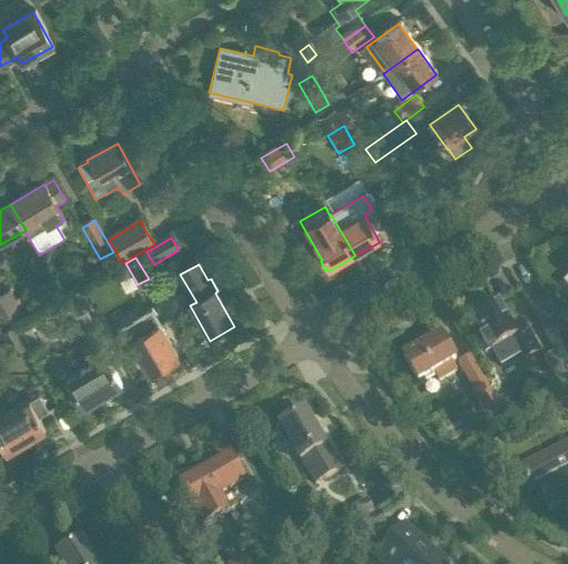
[(64,299),(77,321),(92,312),(79,290),(64,299)]
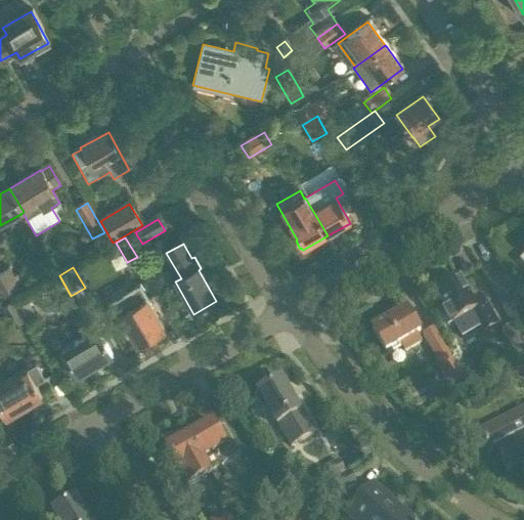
[(0,278),(11,298),(22,292),(9,270),(0,275),(0,278)]
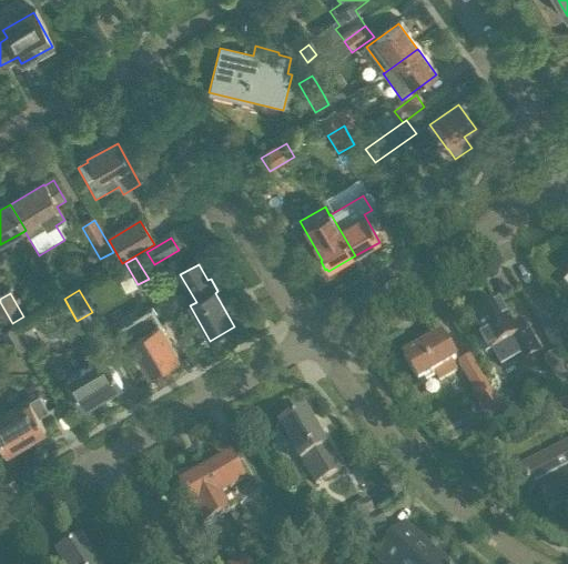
[(0,329),(0,330),(12,323),(0,302),(0,329)]
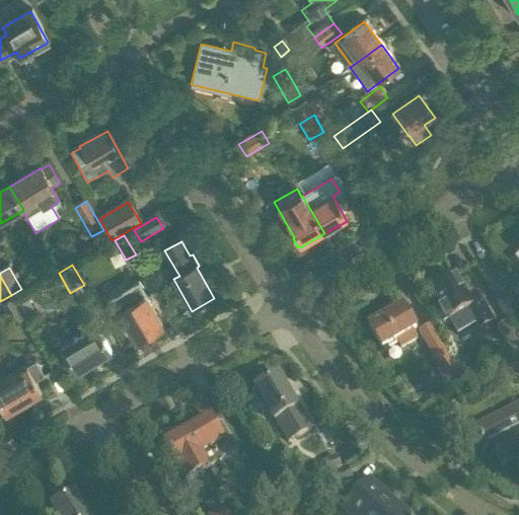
[(469,305),(455,282),(431,296),(440,311),(436,314),(444,329),(448,327),(455,339),(475,327),(480,336),(495,327),(478,300),(469,305)]
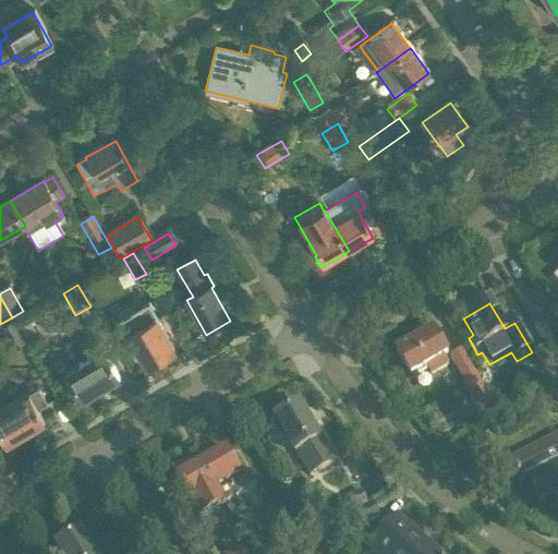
[(149,304),(116,323),(124,339),(128,337),(146,370),(176,353),(157,321),(158,320),(149,304)]
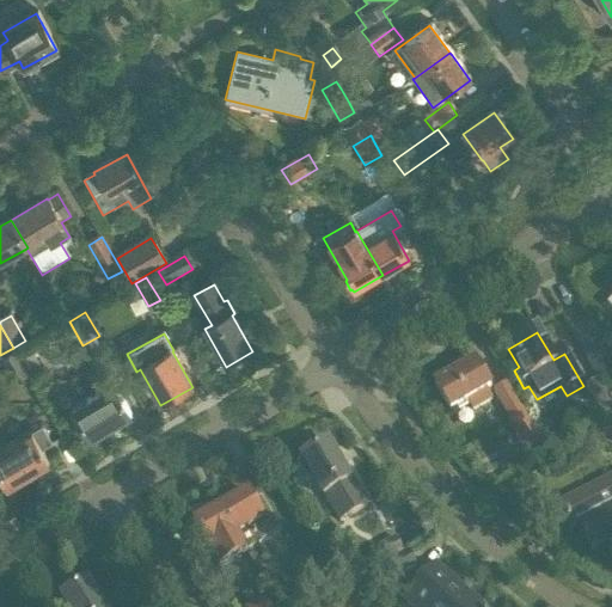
[(598,385),(611,375),(610,372),(611,369),(611,350),(610,347),(585,362),(598,385)]
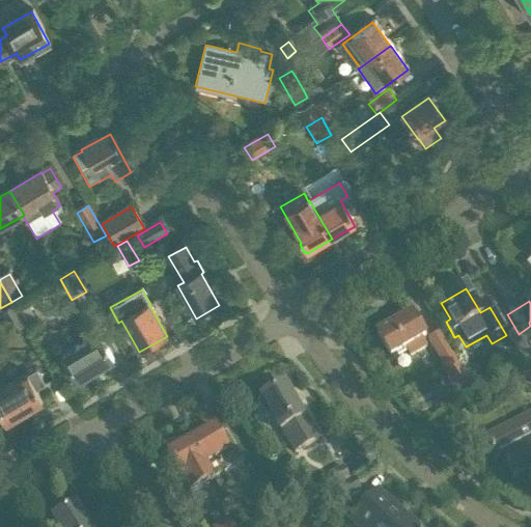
[(15,334),(26,327),(12,306),(1,313),(15,334)]
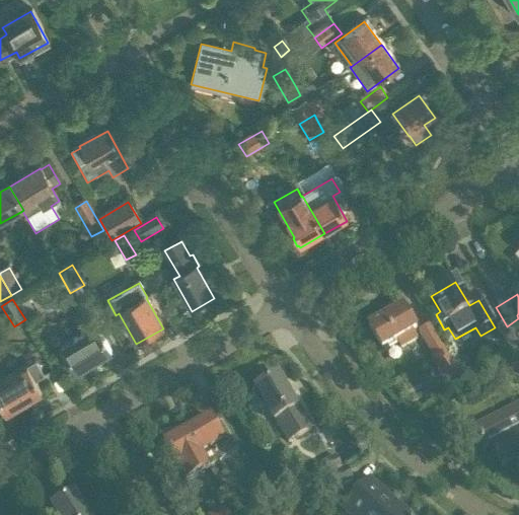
[(28,300),(19,305),(25,314),(34,309),(28,300)]
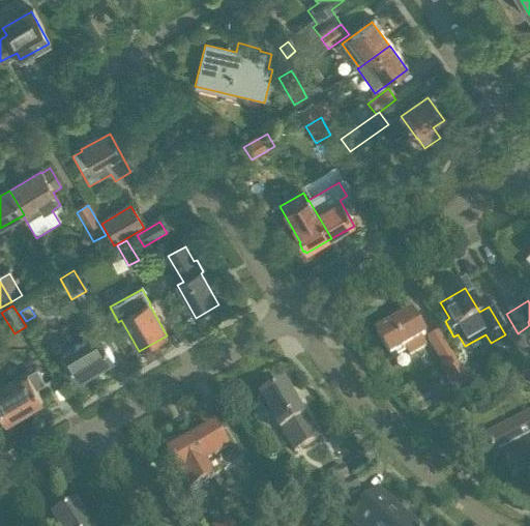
[(377,339),(390,362),(406,354),(409,361),(425,351),(422,345),(425,343),(412,319),(377,339)]
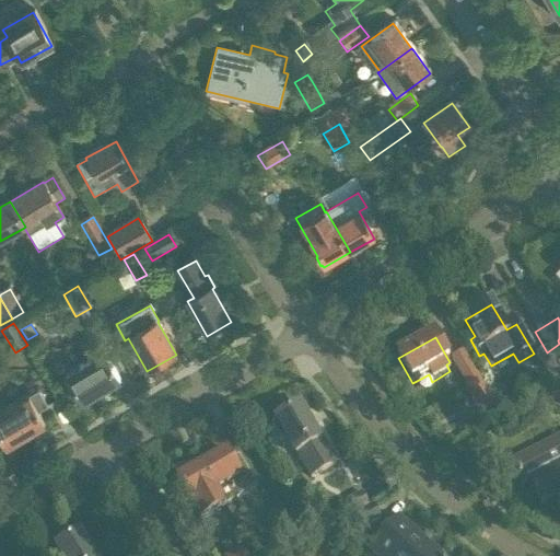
[(558,370),(547,352),(536,359),(553,390),(559,384),(559,371),(558,369),(558,370)]
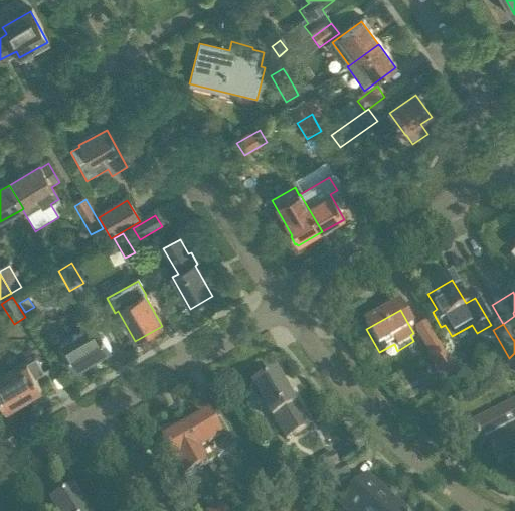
[(76,374),(87,368),(87,364),(110,351),(96,327),(60,346),(76,374)]
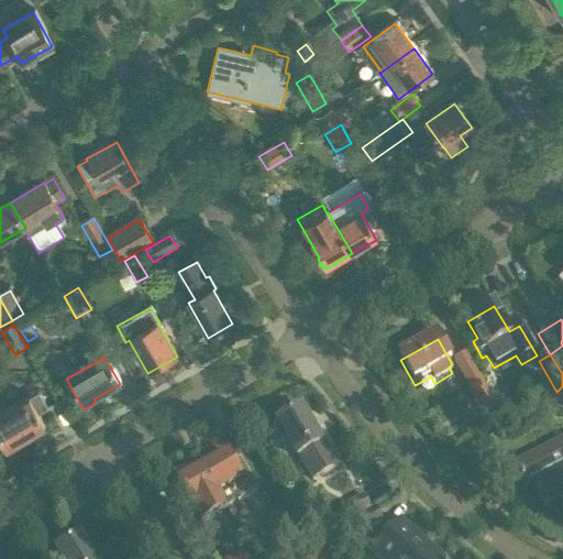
[(500,414),(468,358),(454,365),(471,395),(467,397),(474,408),(481,405),(489,420),(500,414)]
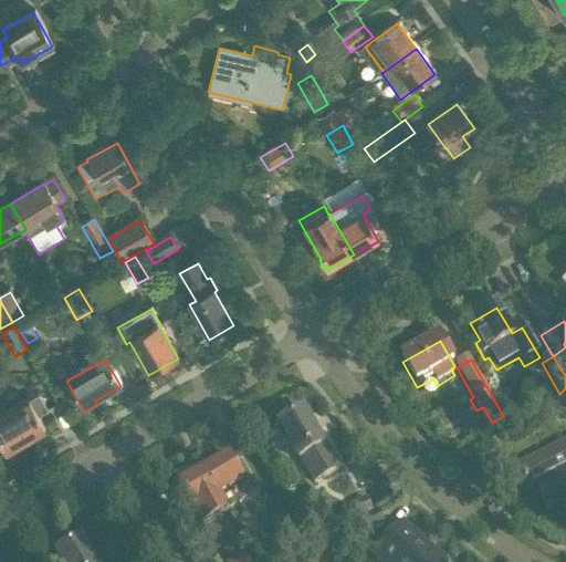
[(0,418),(0,441),(9,456),(10,455),(10,454),(20,448),(19,445),(44,429),(38,419),(48,414),(38,397),(0,418)]
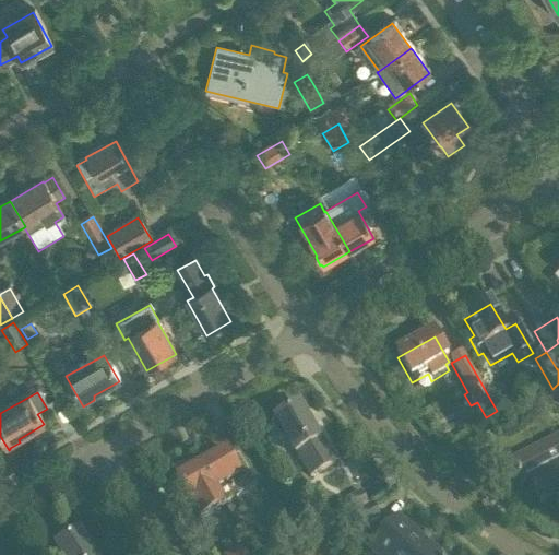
[(558,417),(558,398),(556,397),(548,413),(558,417)]
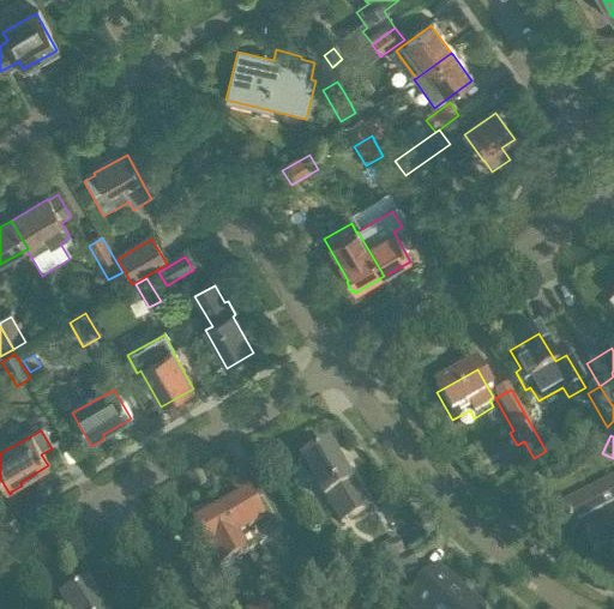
[(304,470),(299,472),(308,489),(313,486),(325,507),(329,505),(343,530),(371,513),(355,487),(350,489),(327,450),(301,465),(304,470)]
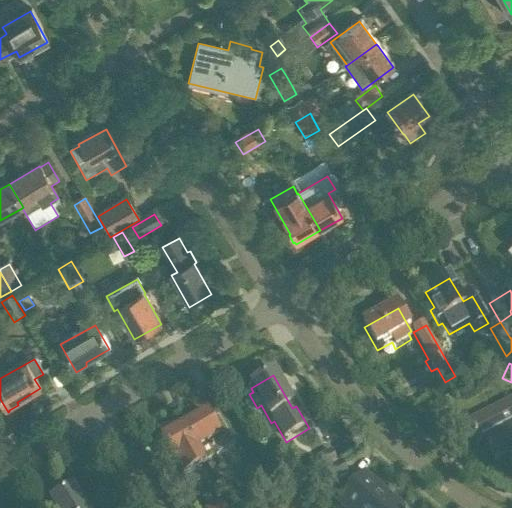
[(511,414),(509,416),(505,408),(469,426),(480,447),(481,447),(480,446),(484,444),(495,465),(511,456),(511,414)]
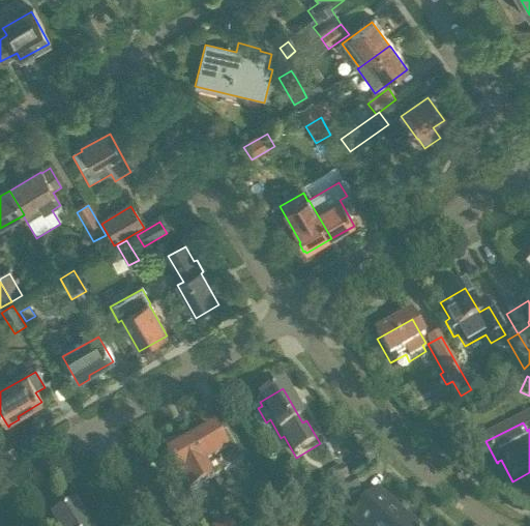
[(222,446),(214,433),(190,446),(209,477),(213,484),(243,466),(230,442),(222,446)]
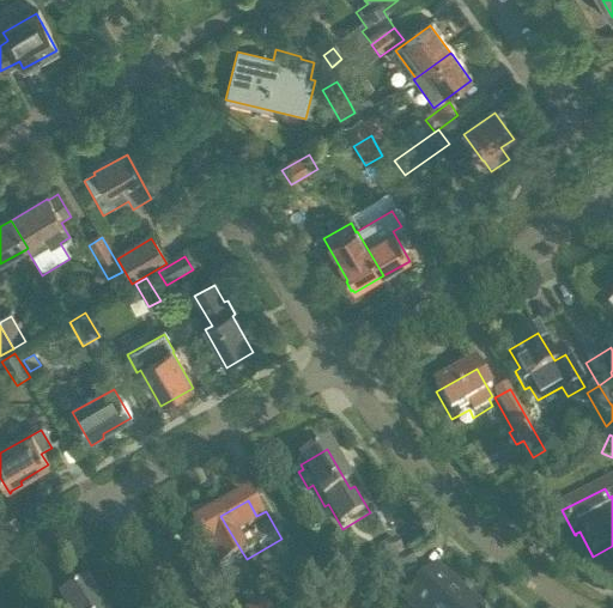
[(218,576),(247,559),(242,552),(220,516),(192,533),(208,561),(210,561),(218,576)]
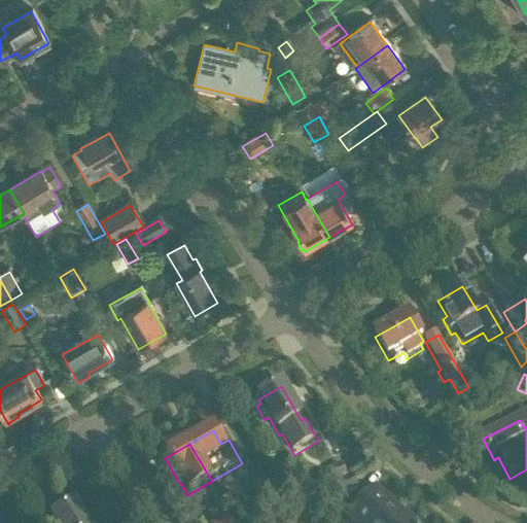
[(329,492),(350,480),(343,468),(322,481),(329,492)]
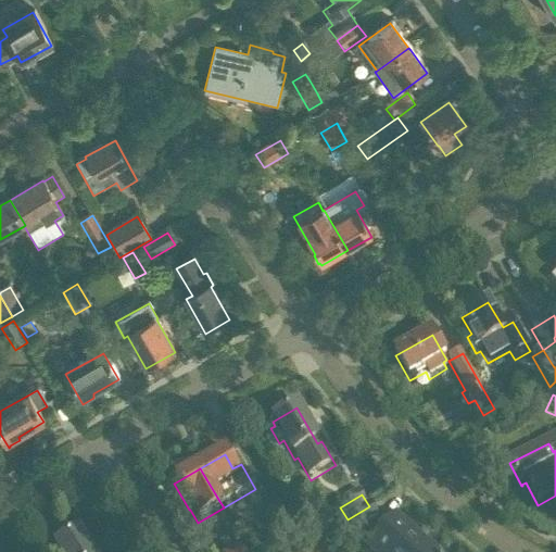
[(351,538),(381,519),(374,507),(344,526),(351,538)]
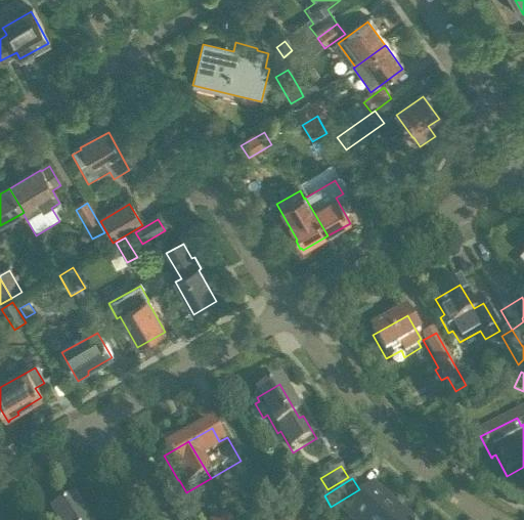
[(393,508),(373,490),(347,519),(401,519),(404,517),(403,516),(402,517),(394,509),(394,508),(394,507),(393,508)]
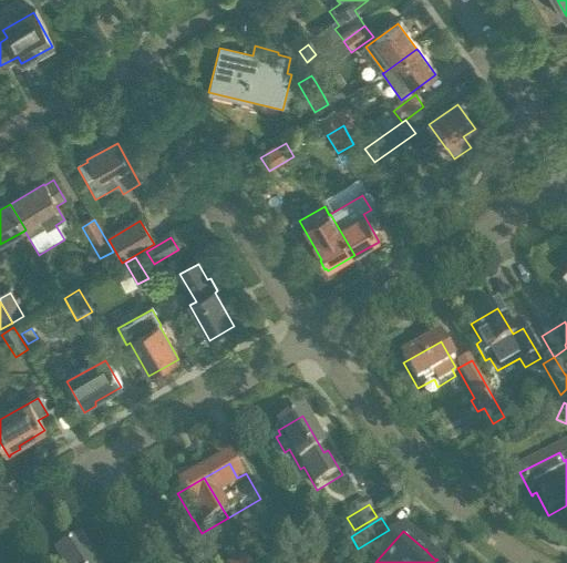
[(250,536),(243,541),(248,554),(257,549),(250,536)]
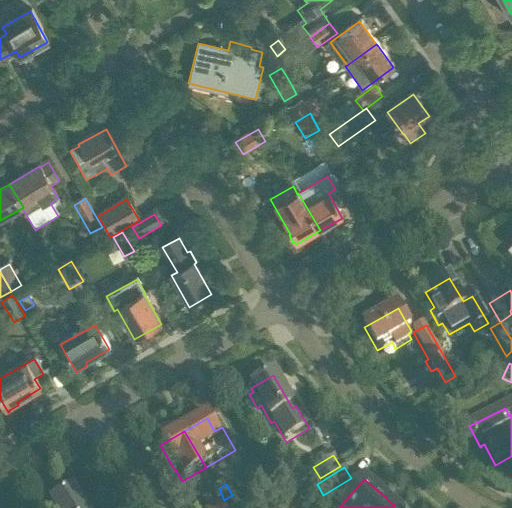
[(224,500),(219,488),(210,493),(216,504),(224,500)]
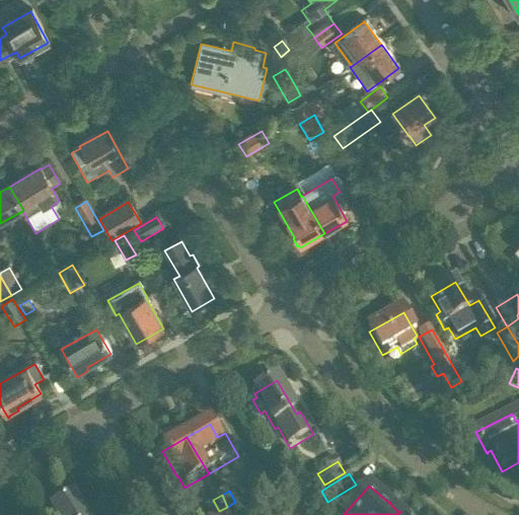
[(83,514),(75,501),(52,514),(83,514)]
